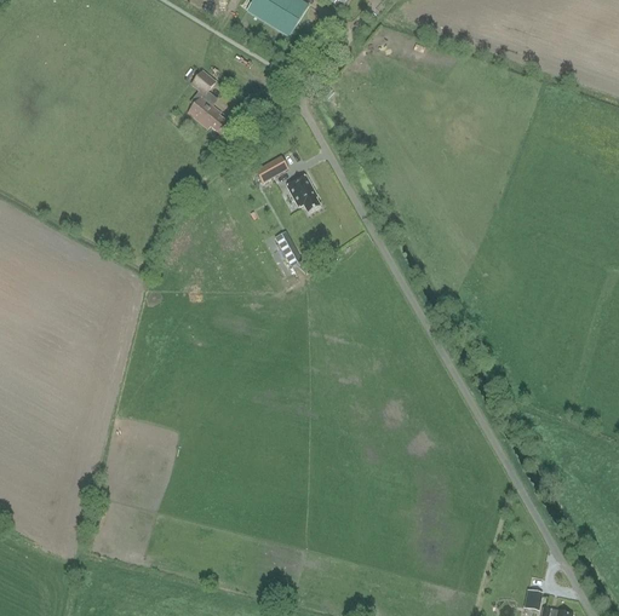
[(252,0),(246,10),(288,36),(308,4),(303,0),(252,0)]
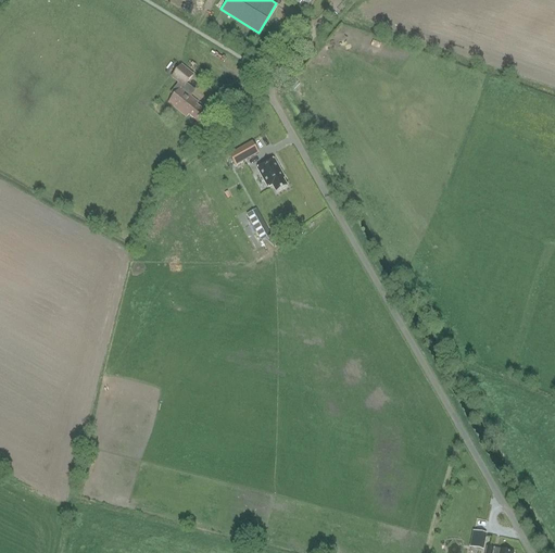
[(197,100),(179,86),(181,84),(184,85),(193,72),(180,62),(171,75),(177,80),(169,90),(173,93),(167,100),(186,114),(188,112),(197,120),(204,110),(194,102),(197,100)]
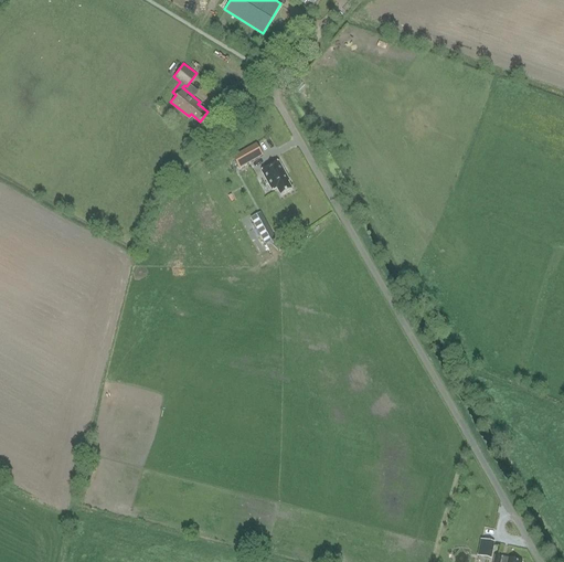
[(226,106),(232,98),(223,93),(217,101),(226,106)]
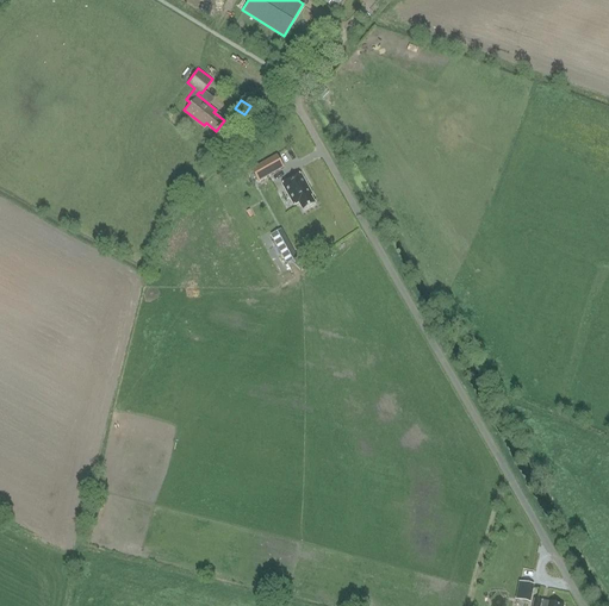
[(258,179),(283,166),(275,152),(250,167),(258,179)]
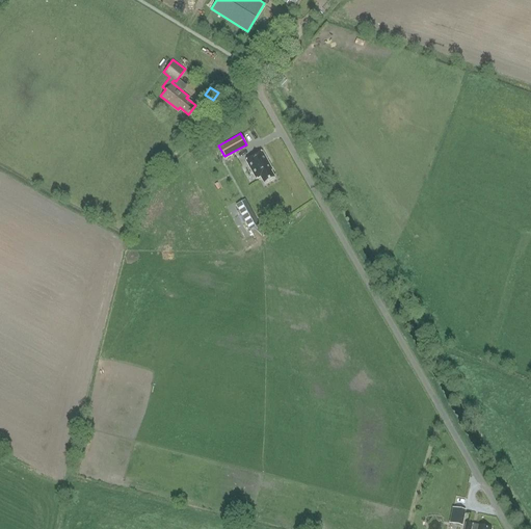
[(271,167),(262,150),(245,159),(256,177),(260,175),(264,182),(274,176),(270,168),(271,167)]
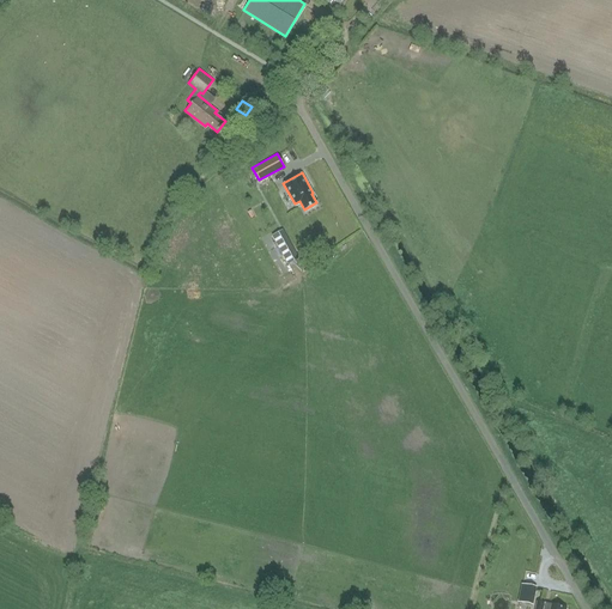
[(519,594),(533,597),(535,585),(521,582),(519,594)]
